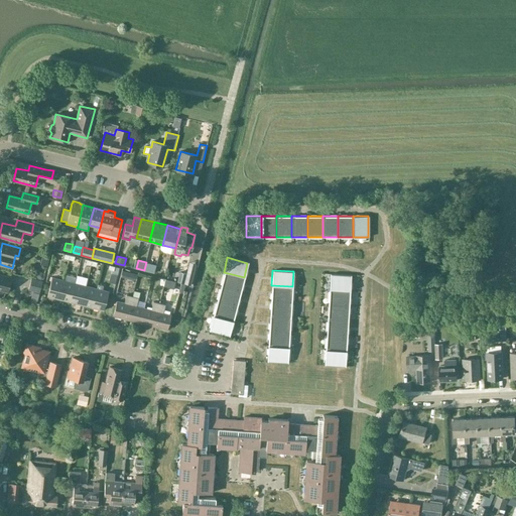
[(180,271),(177,281),(182,282),(190,284),(194,273),(187,272),(187,273),(180,271)]
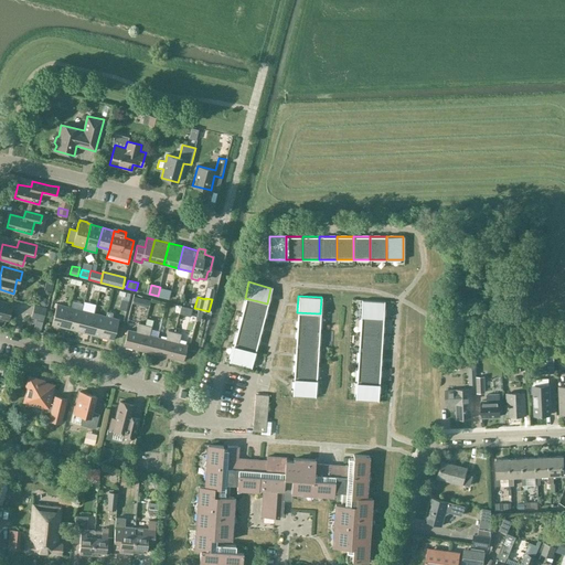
[(245,298),(241,313),(263,320),(267,304),(245,298)]
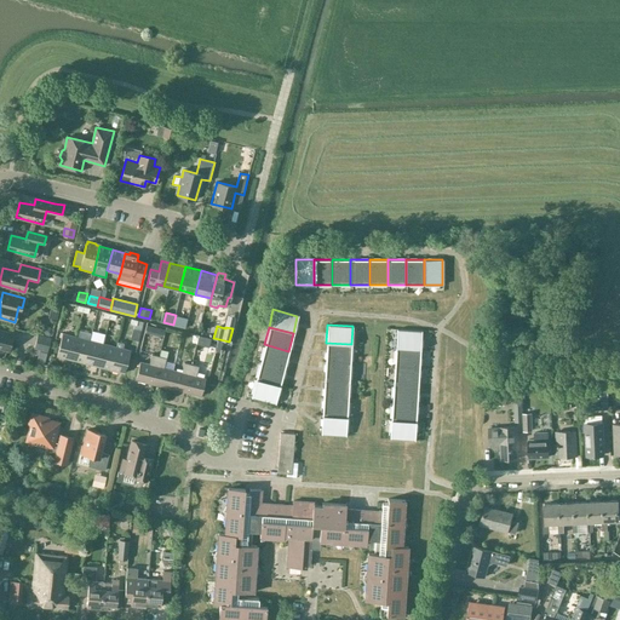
[(395,328),(395,346),(419,349),(420,331),(395,328)]
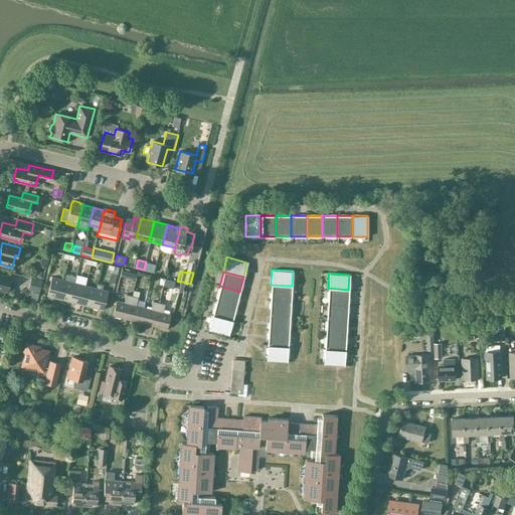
[(0,289),(7,292),(11,277),(0,274),(0,289)]
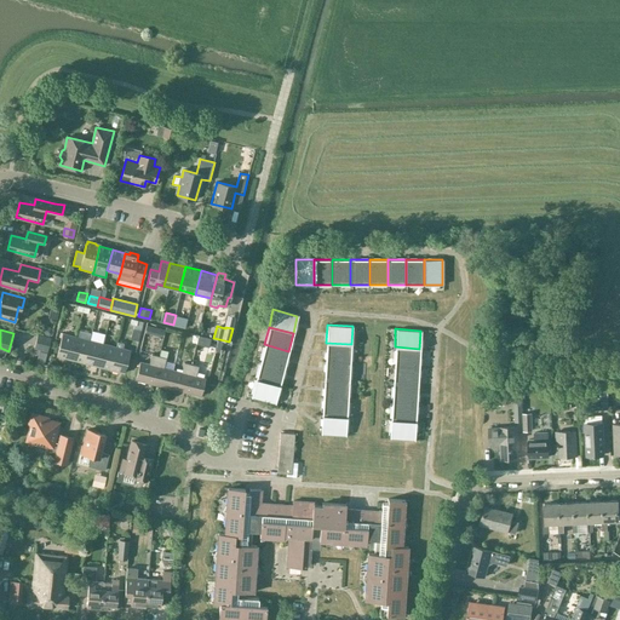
[(70,360),(76,337),(63,333),(57,356),(70,360)]
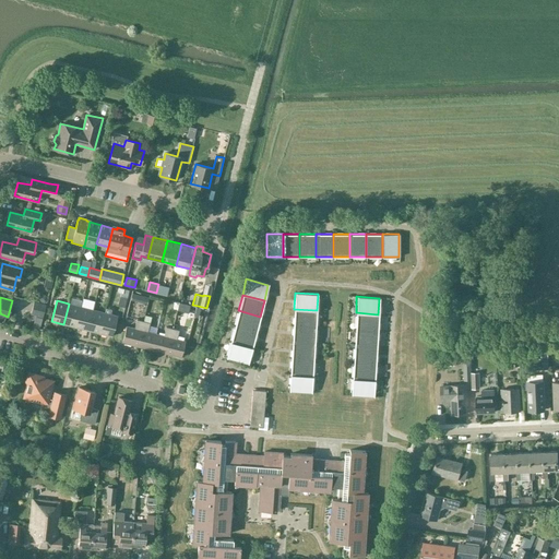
[(75,326),(81,307),(82,302),(76,300),(75,305),(69,304),(63,324),(75,326)]
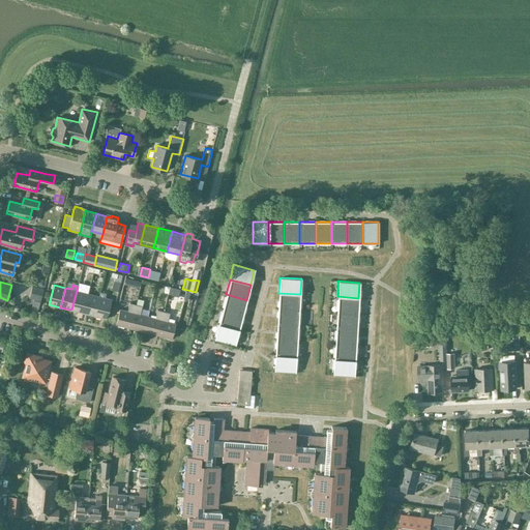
[(40,300),(43,288),(32,286),(29,297),(40,300)]
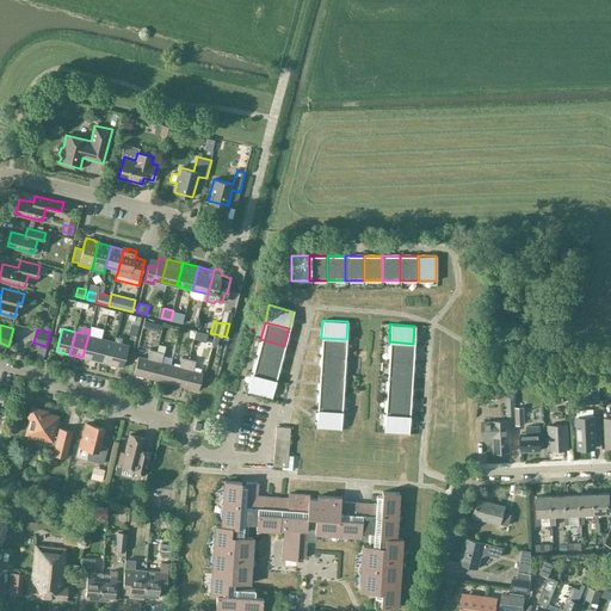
[(196,331),(193,339),(207,341),(209,334),(196,331)]
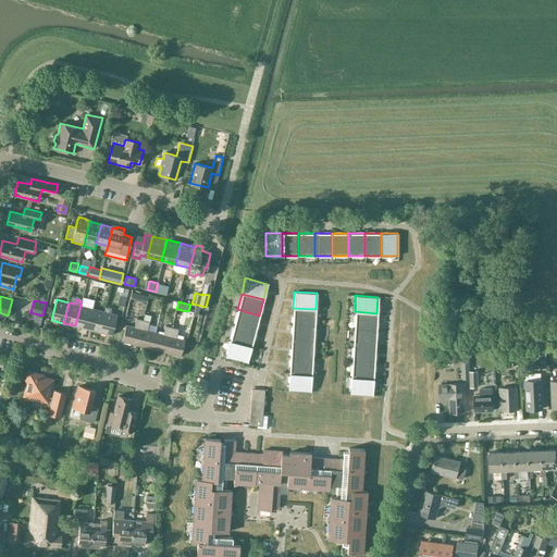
[(87,329),(93,309),(81,306),(75,325),(87,329)]
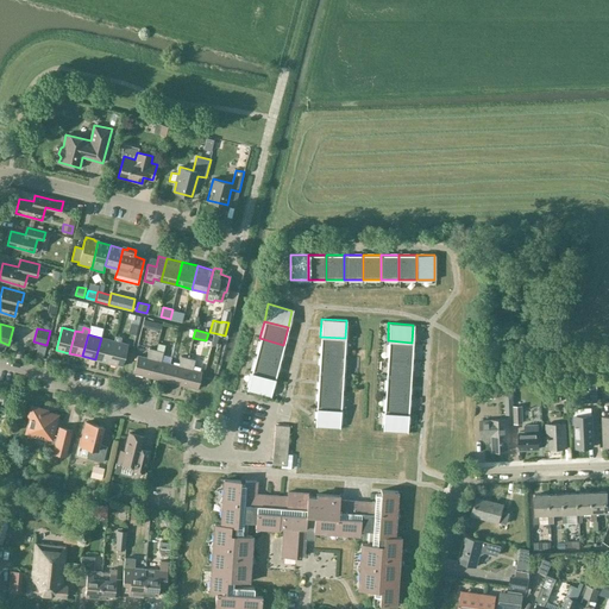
[(114,340),(110,363),(123,366),(127,344),(121,343),(123,338),(115,336),(114,340)]
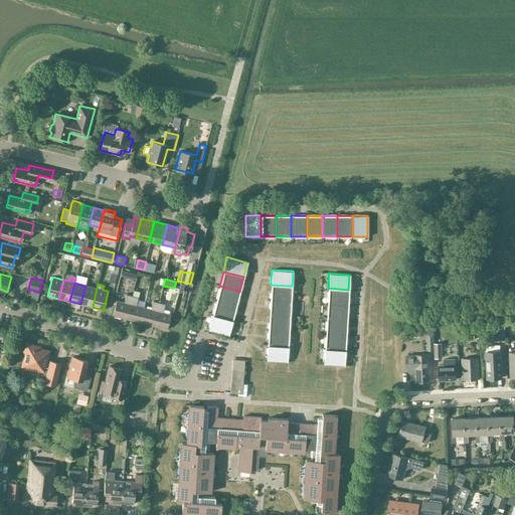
[(292,286),(271,285),(270,300),(291,301),(292,286)]
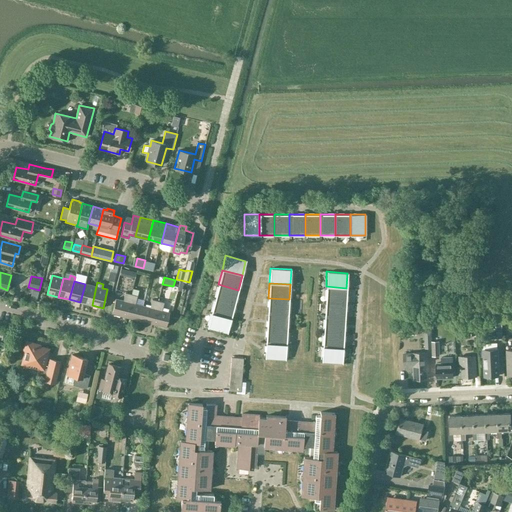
[(92,305),(96,287),(85,284),(80,302),(92,305)]
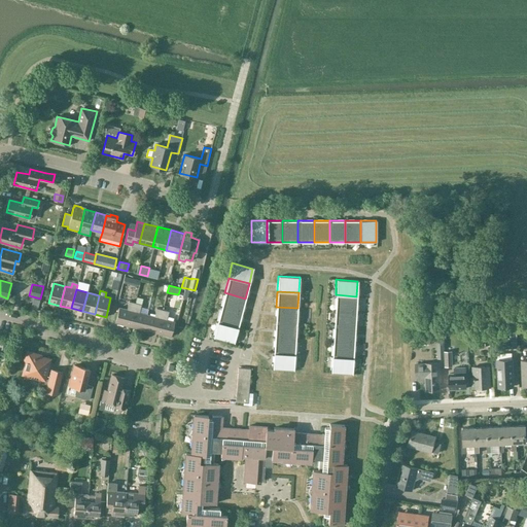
[(224,292),(220,308),(241,313),(245,299),(224,292)]
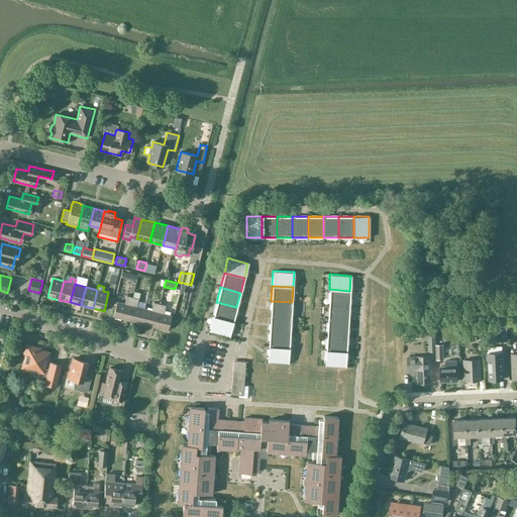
[(348,306),(349,291),(329,289),(328,305),(348,306)]
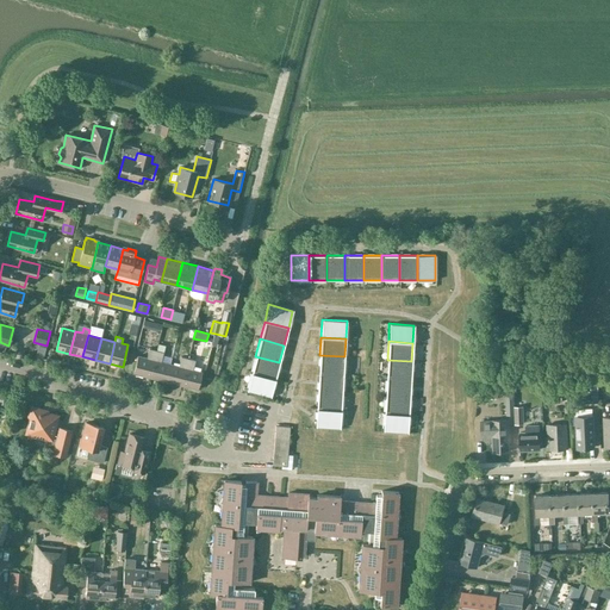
[(166,381),(170,363),(161,362),(166,346),(159,343),(156,350),(150,378),(166,381)]
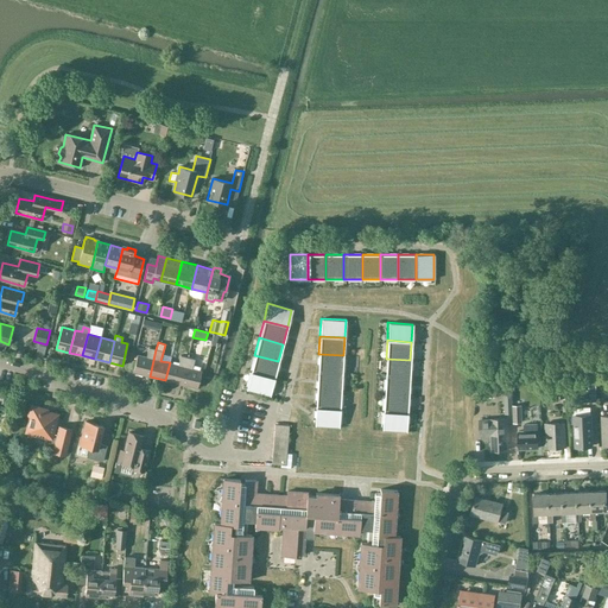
[(45,347),(38,344),(36,358),(42,359),(45,347)]
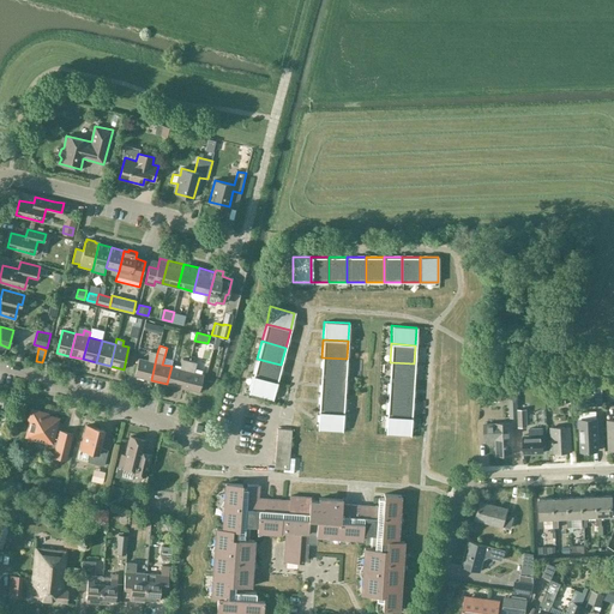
[(151,380),(157,353),(150,350),(148,361),(139,359),(134,375),(151,380)]
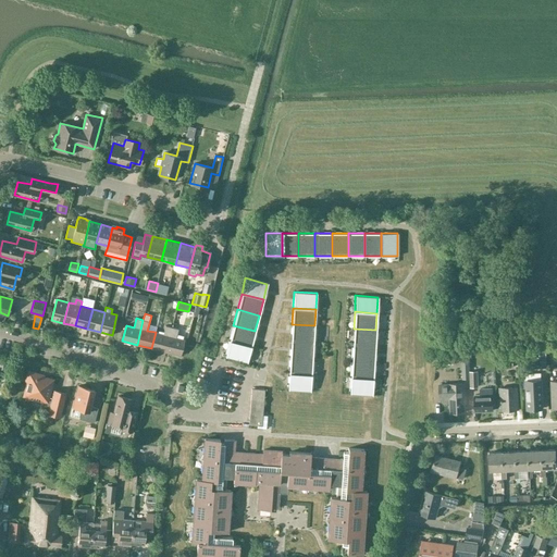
[(165,353),(172,327),(173,323),(166,322),(166,325),(165,325),(163,334),(156,332),(151,348),(165,353)]
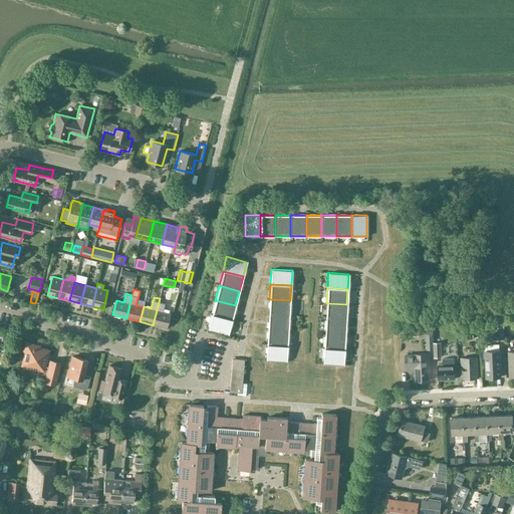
[(160,297),(160,298),(159,302),(153,325),(167,328),(171,313),(163,311),(165,303),(164,303),(165,299),(160,297)]
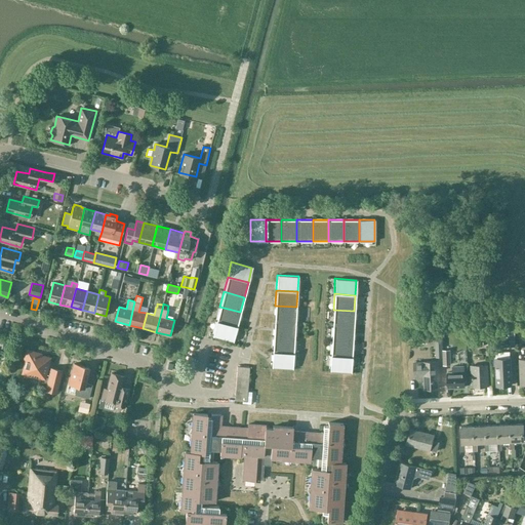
[(275,306),(274,321),(295,322),(296,307),(275,306)]
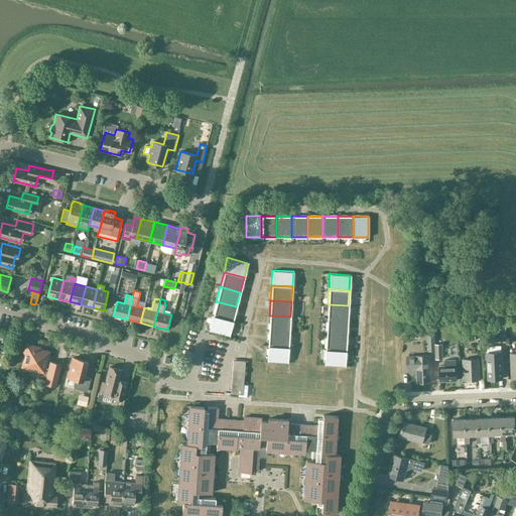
[(216,301),(212,315),(232,321),(236,306),(216,301)]
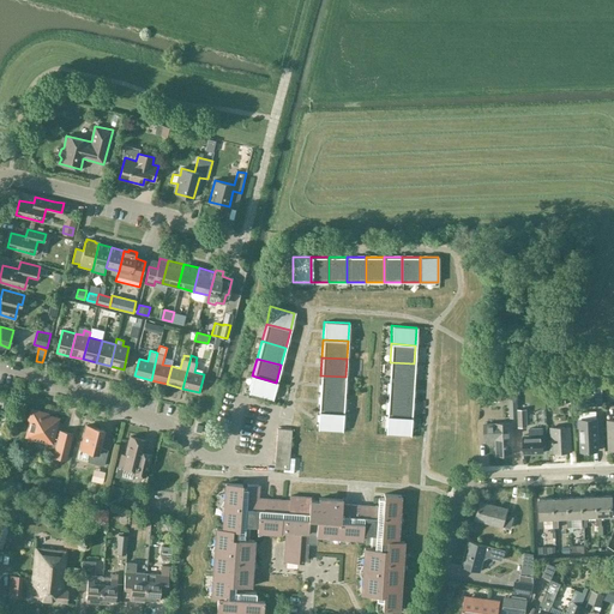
[(390,362),(389,380),(413,381),(414,363),(390,362)]
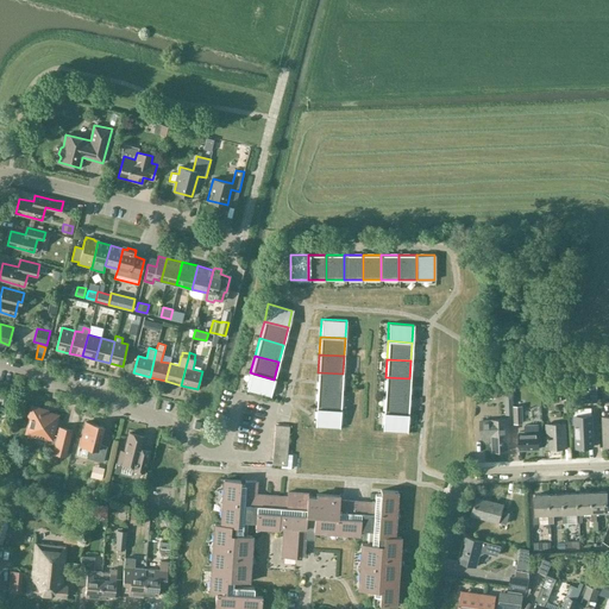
[(270,396),(274,380),(250,372),(246,390),(270,396)]
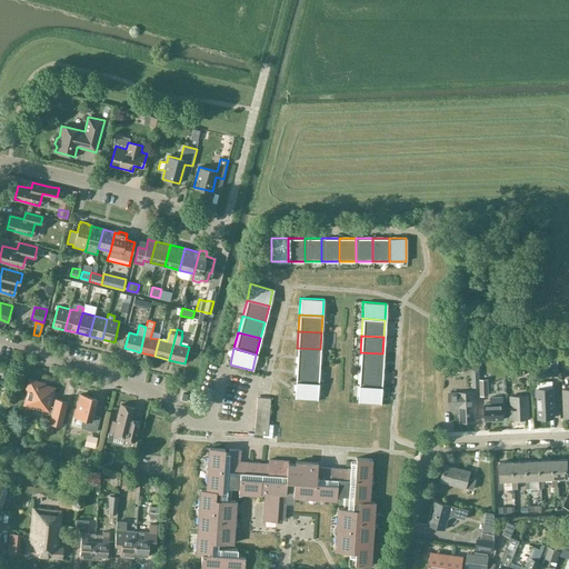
[(297,348),(296,365),(319,367),(320,349),(297,348)]
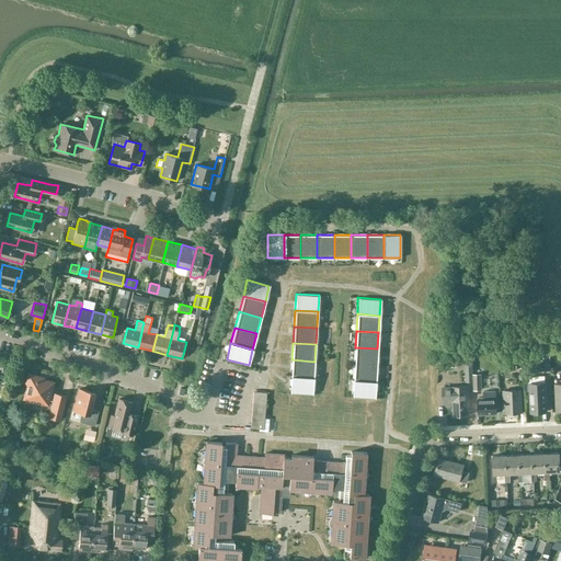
[(376,365),(377,348),(355,347),(354,364),(376,365)]
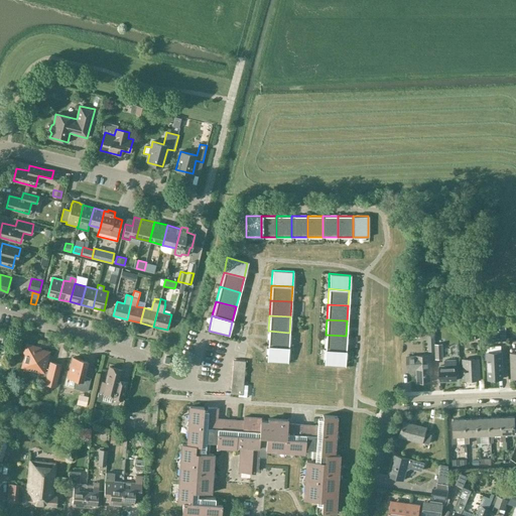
[(289,333),(268,331),(267,346),(288,348),(289,333)]
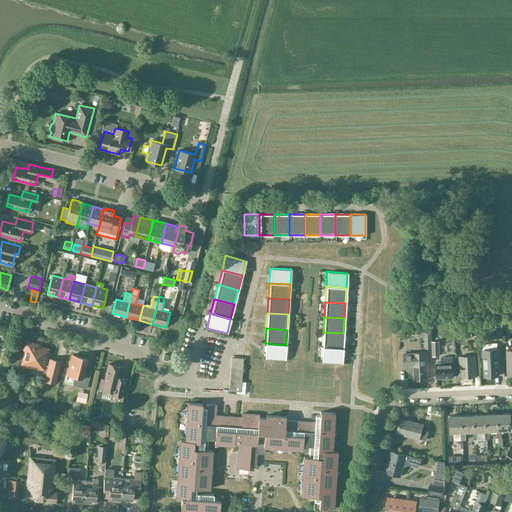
[(323,332),(322,347),(342,348),(343,333),(323,332)]
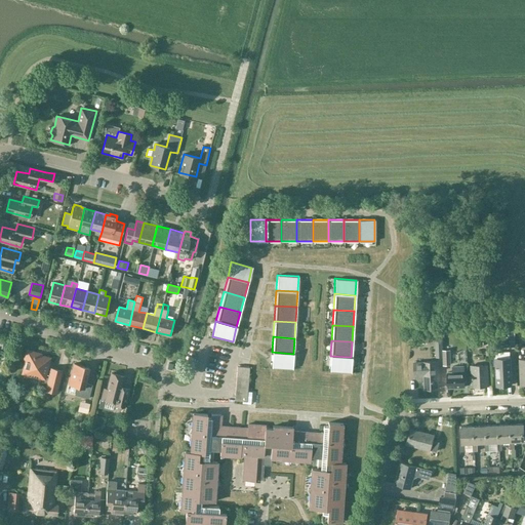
[(41,356),(42,354),(27,350),(24,359),(26,359),(23,372),(27,374),(27,376),(39,379),(40,377),(44,378),(45,376),(49,377),(45,390),(56,393),(62,370),(47,367),(50,358),(41,356)]
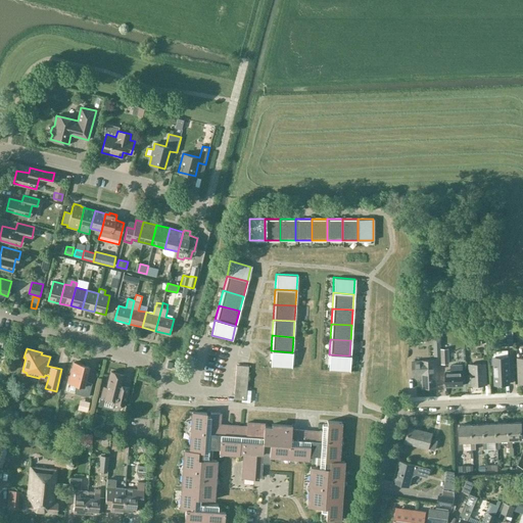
[(448,348),(441,348),(440,348),(441,357),(441,365),(449,364),(448,348)]
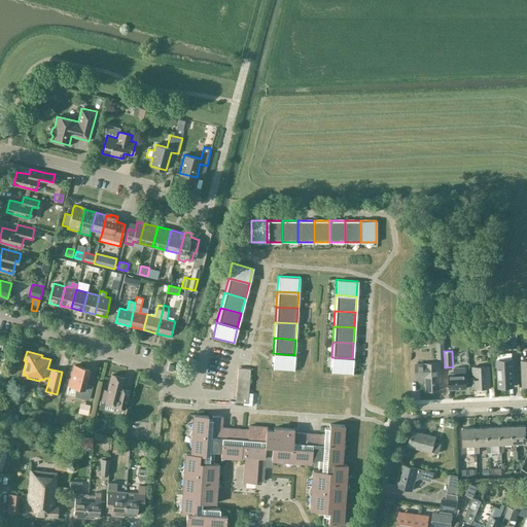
[(294,355),(273,353),(272,370),(293,371),(294,355)]
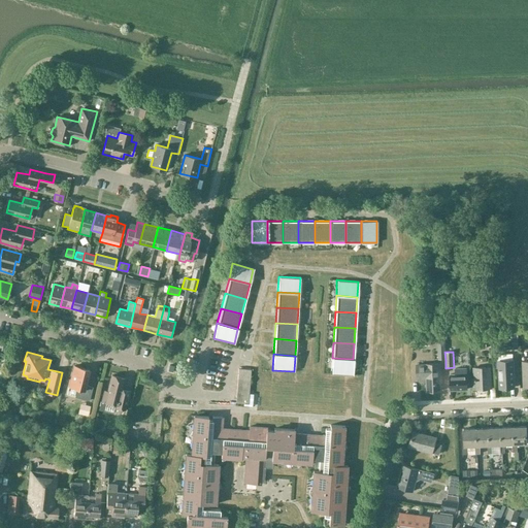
[(353,374),(353,359),(332,358),(331,373),(353,374)]
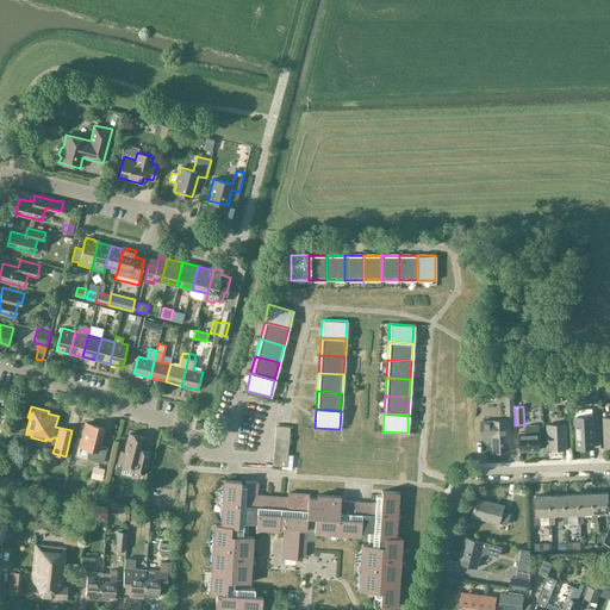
[(577,447),(593,447),(592,415),(576,415),(577,447)]
